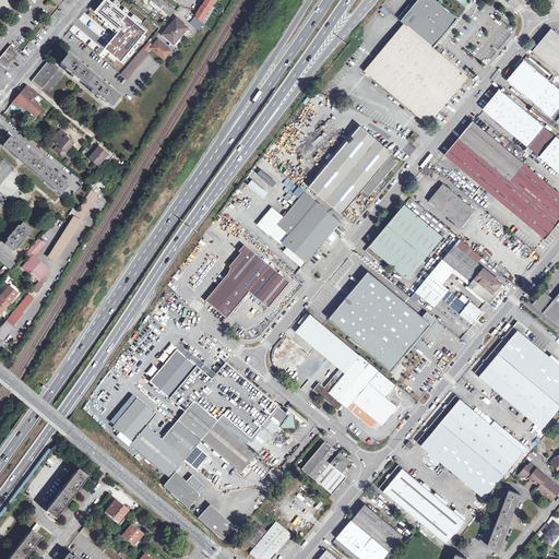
[(162,0),(152,0),(152,1),(170,16),(175,11),(162,0)]
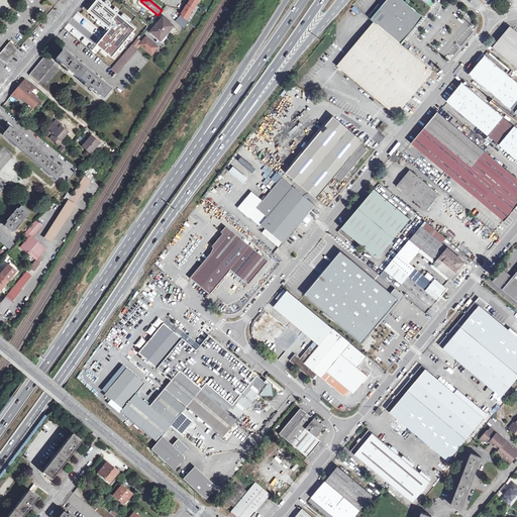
[(192,0),(187,0),(186,2),(193,8),(195,6),(191,2),(192,0)]
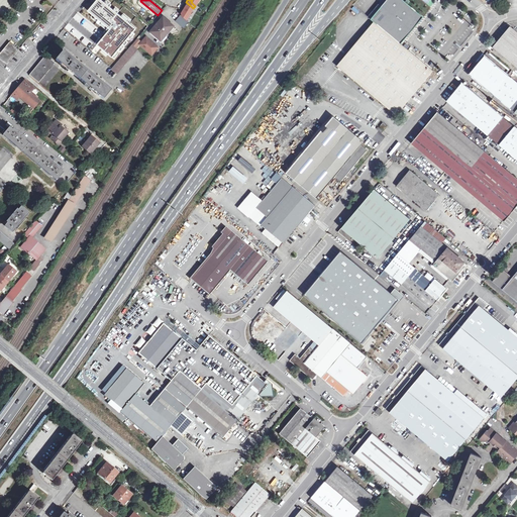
[(385,5),(373,19),(376,21),(409,50),(412,46),(405,39),(424,17),(409,4),(411,1),(409,1),(408,0),(407,0),(406,2),(404,0),(388,0),(386,2),(384,0),(382,2),(385,5)]
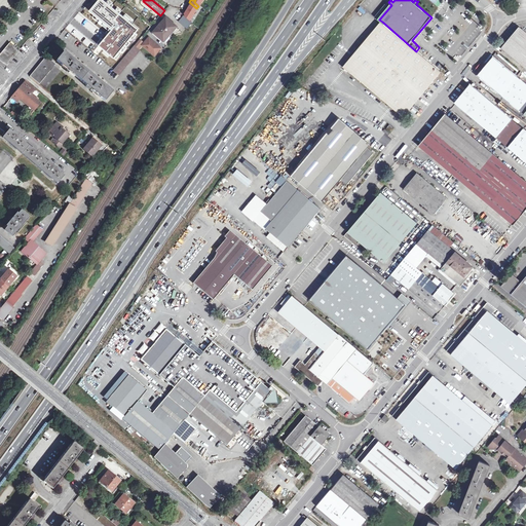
[(100,7),(98,9),(94,14),(104,23),(104,22),(108,17),(102,12),(103,10),(100,7)]
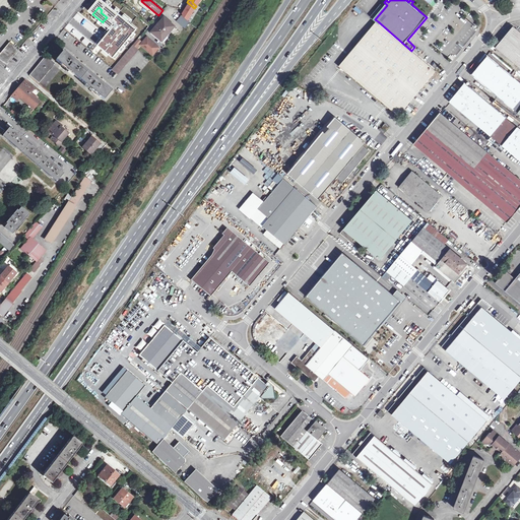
[(113,14),(106,22),(110,25),(116,17),(113,14)]
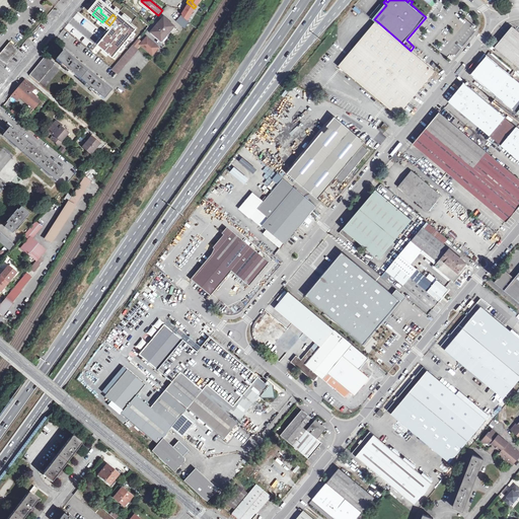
[(182,16),(177,22),(183,27),(189,22),(182,16)]
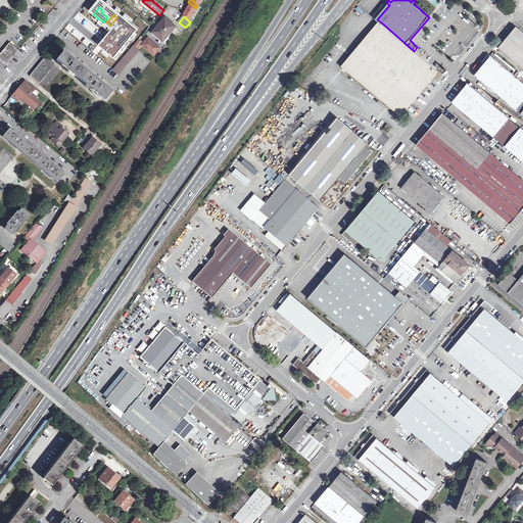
[(164,17),(152,33),(162,42),(168,36),(170,37),(174,32),(172,31),(175,27),(164,17)]
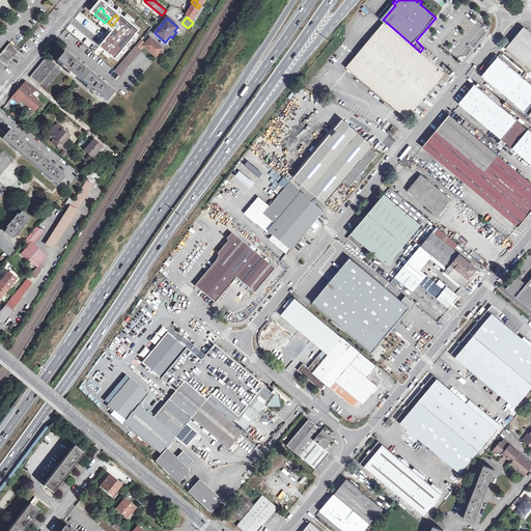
[(420,52),(386,22),(347,66),(408,118),(419,105),(446,73),(420,52)]
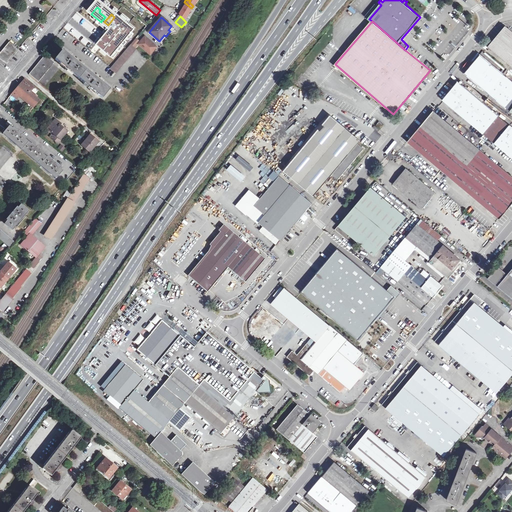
[(511,32),(505,26),(488,47),(511,66),(511,32)]
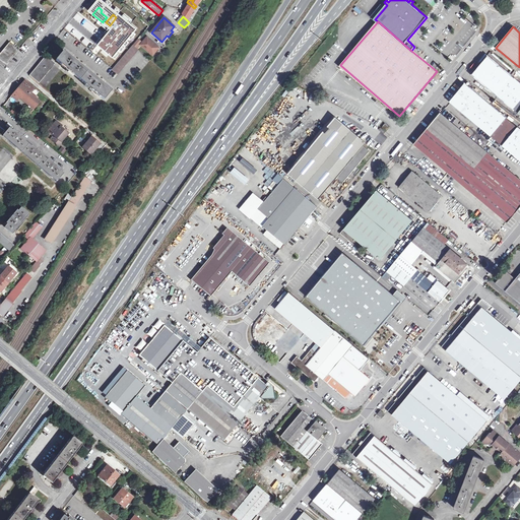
[(146,38),(140,45),(152,55),(158,48),(146,38)]
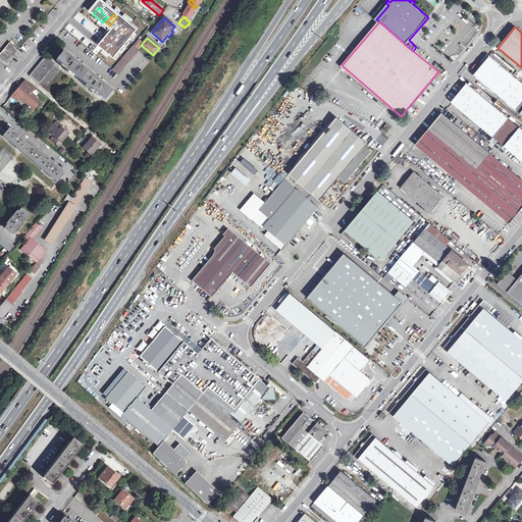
[(138,40),(133,46),(136,49),(141,43),(138,40)]
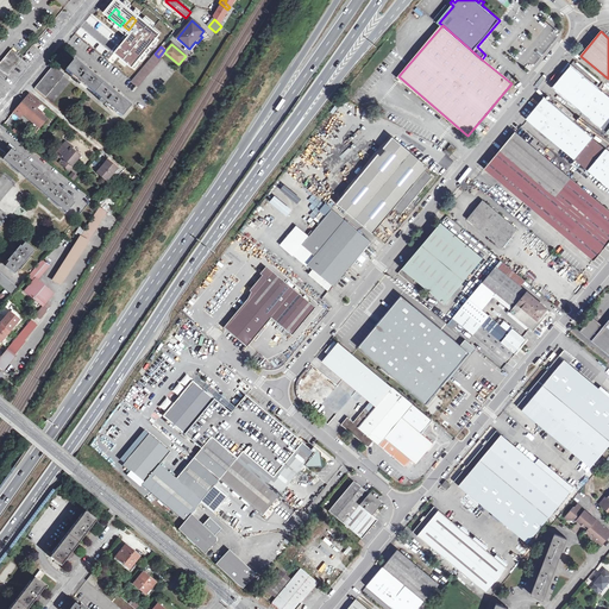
[(14,68),(24,57),(13,49),(0,64),(0,73),(6,79),(14,68)]
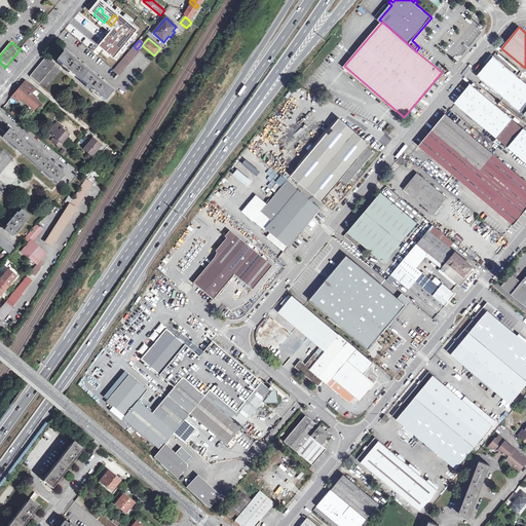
[(118,75),(140,51),(137,49),(134,46),(112,70),(118,75)]
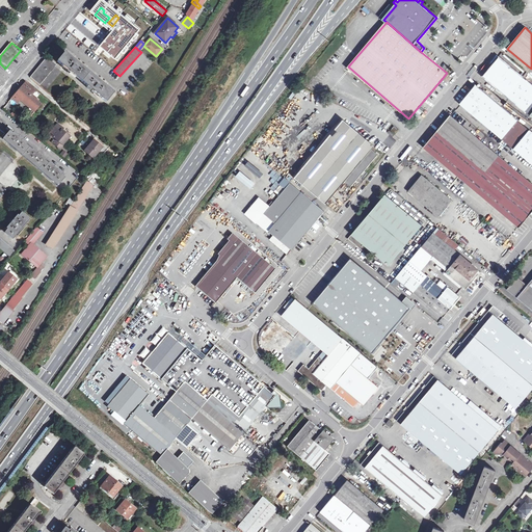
[(115,92),(67,51),(58,61),(109,102),(115,92)]
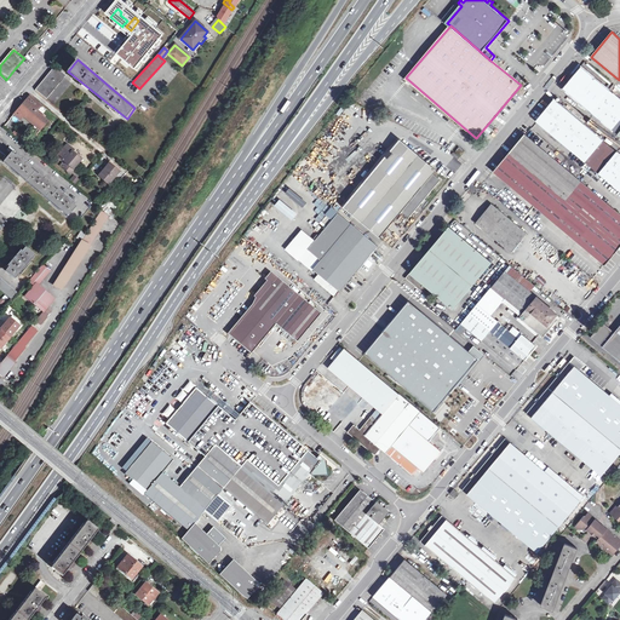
[(67,75),(56,67),(47,76),(35,90),(46,99),(67,75)]
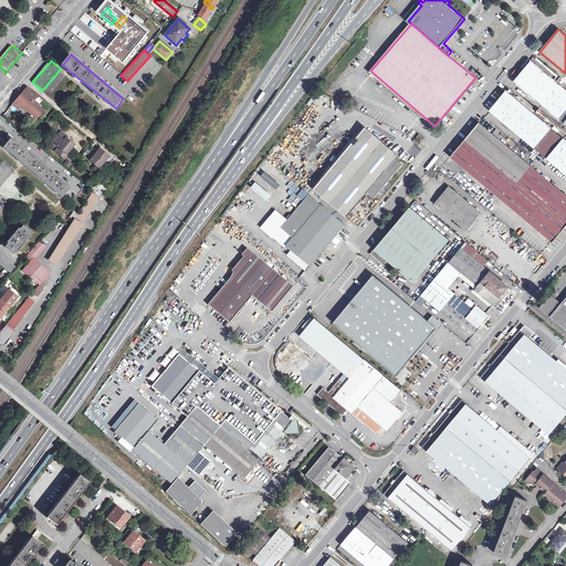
[(565,123),(565,121),(565,91),(530,61),(527,63),(514,81),(540,102),(558,117),(565,123)]
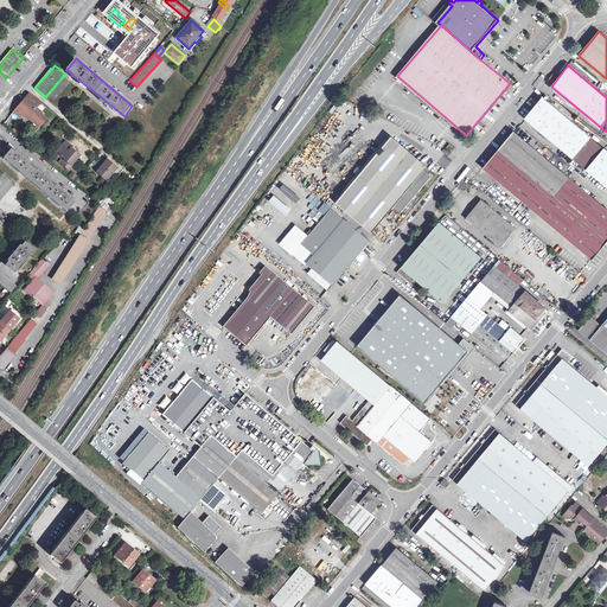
[(40,103),(29,94),(14,112),(21,117),(26,113),(34,120),(32,122),(40,128),(46,120),(36,110),(40,103)]
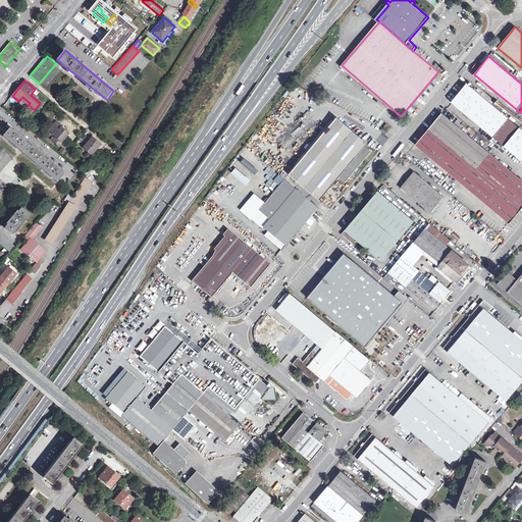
[(451,102),(498,141),(513,122),(466,84),(458,93),(455,97),(451,102)]
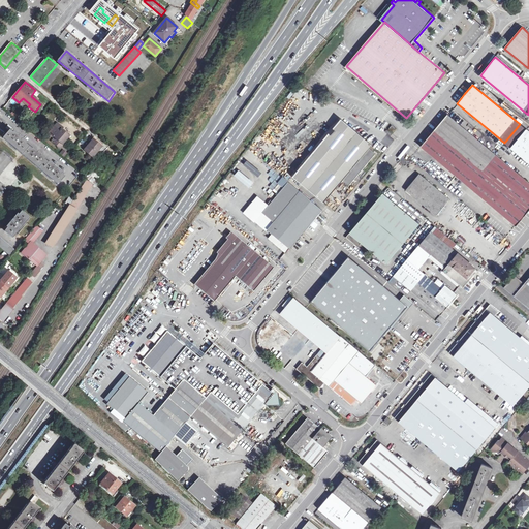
[(27,121),(14,111),(11,114),(24,124),(27,121)]
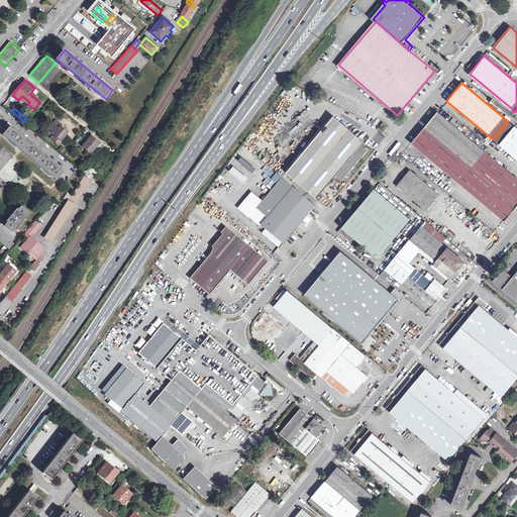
[(516,179),(437,112),(411,143),(504,221),(511,213),(516,205),(516,179)]
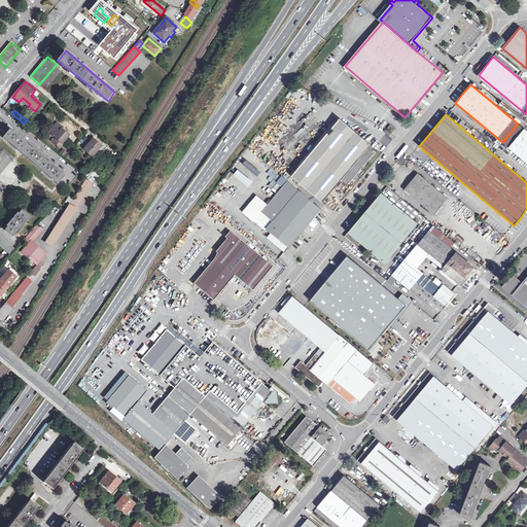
[(341,119),(291,176),(322,202),(338,184),(342,180),(348,185),(375,153),(369,148),(371,145),(341,119)]
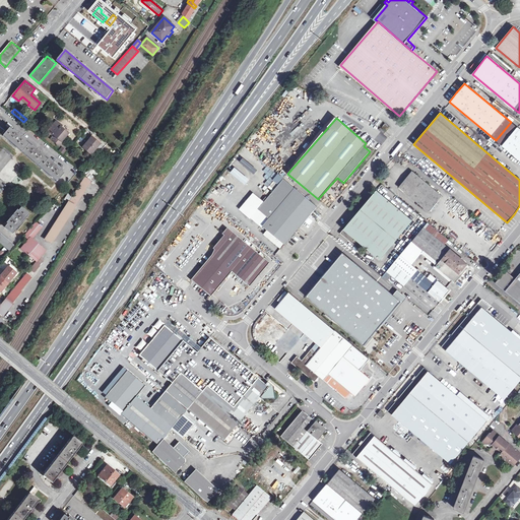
[(519,130),(511,122),(496,140),(519,159),(519,130)]
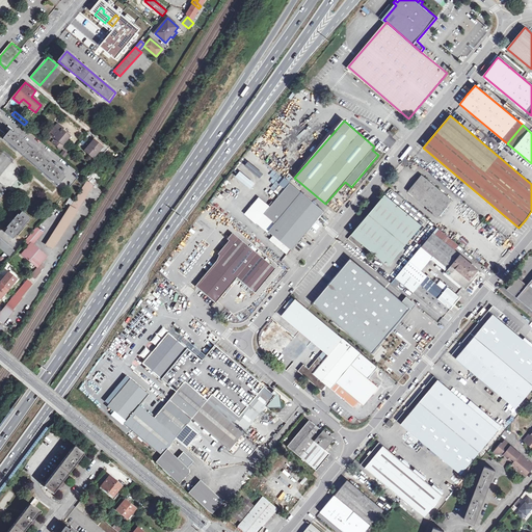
[(49,135),(56,141),(54,144),(60,151),(63,148),(62,147),(70,139),(62,132),(63,130),(58,126),(49,135)]
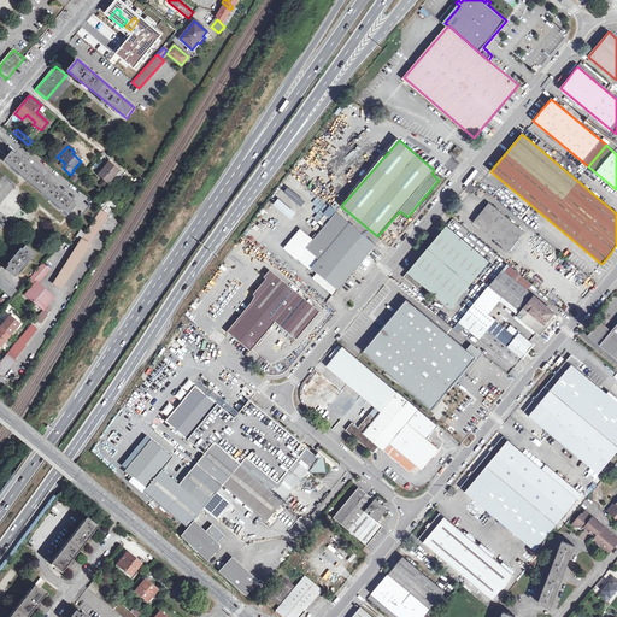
[(3,150),(1,151),(5,156),(6,156),(9,158),(11,154),(4,147),(3,150)]
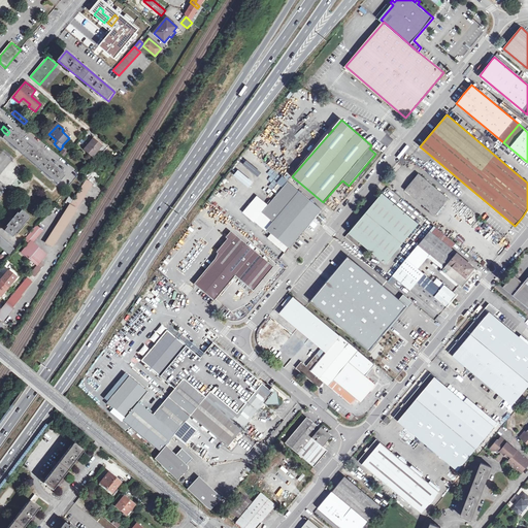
[(19,138),(10,131),(9,132),(7,135),(4,138),(58,185),(64,176),(57,170),(58,169),(57,168),(55,167),(54,168),(40,157),(41,156),(40,154),(38,153),(37,154),(22,140),(23,139),(22,138),(21,137),(19,138)]
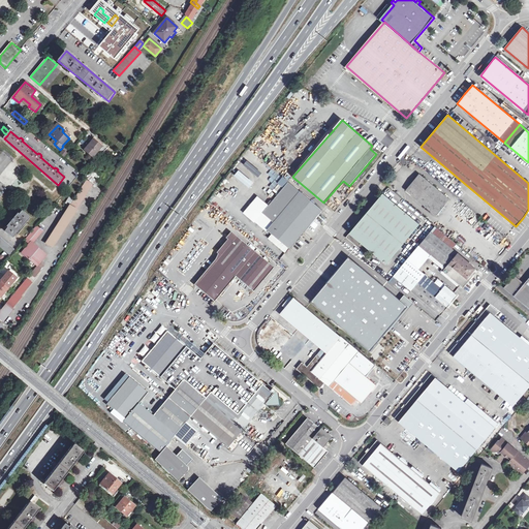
[(99,152),(93,159),(96,162),(106,150),(94,138),(89,144),(90,145),(91,146),(94,142),(102,148),(99,152)]
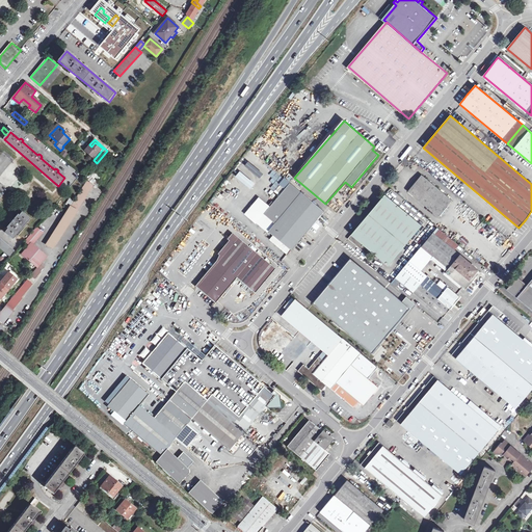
[(90,145),(84,154),(94,160),(100,153),(103,149),(95,142),(91,147),(90,145)]
